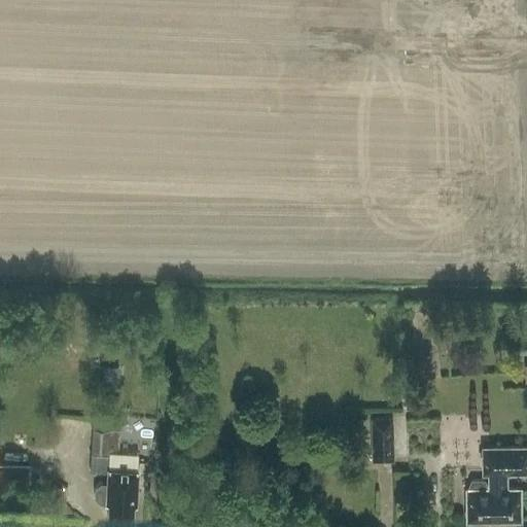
[(371,419),(372,462),(393,462),(392,419),(371,419)]
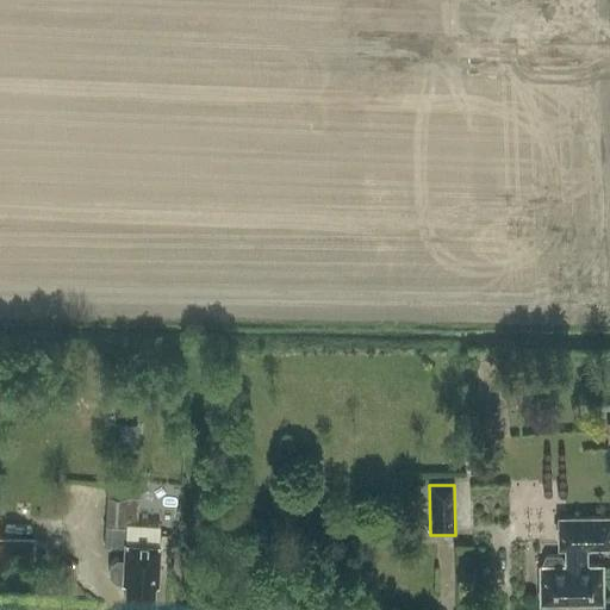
[(138,498),(107,497),(106,523),(125,524),(125,523),(138,524),(138,498)]
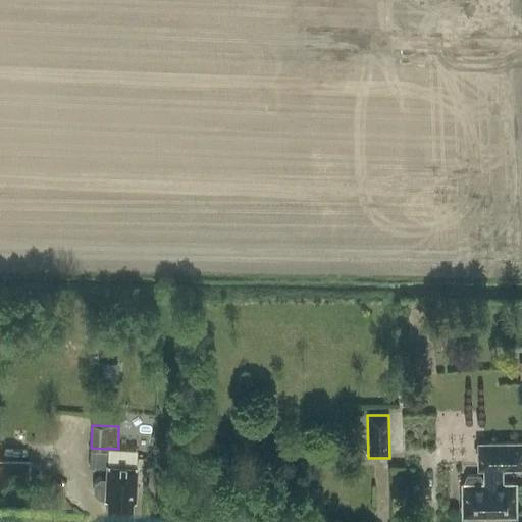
[(0,439),(0,478),(34,478),(33,458),(0,459),(0,440),(0,439)]
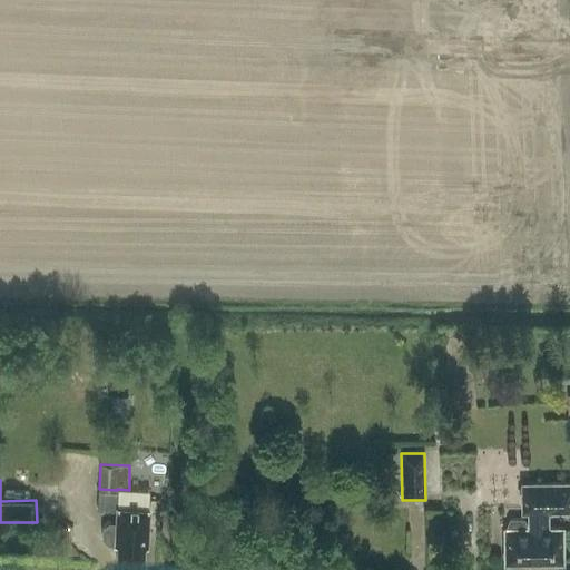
[(529,530),(505,531),(505,566),(562,566),(562,530),(547,530),(547,513),(569,513),(569,485),(529,485),(529,530)]
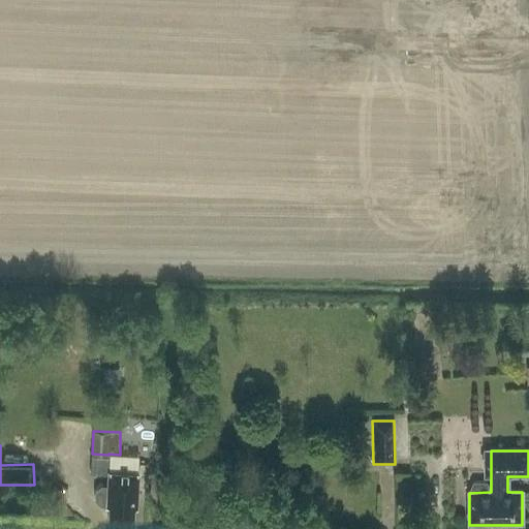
[(94,493),(94,502),(100,508),(106,508),(109,508),(109,526),(133,526),(133,509),(136,509),(137,473),(106,473),(106,488),(100,487),(100,488),(94,493)]
